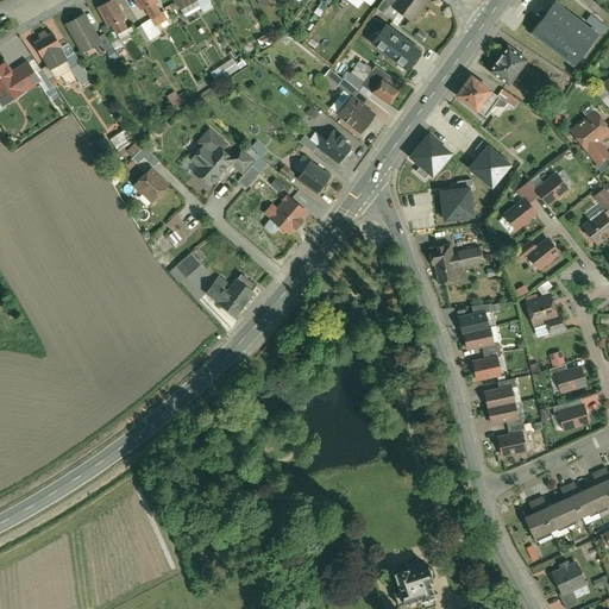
[(113,0),(110,0),(95,7),(106,26),(110,24),(114,32),(125,27),(120,18),(123,17),(113,0)]
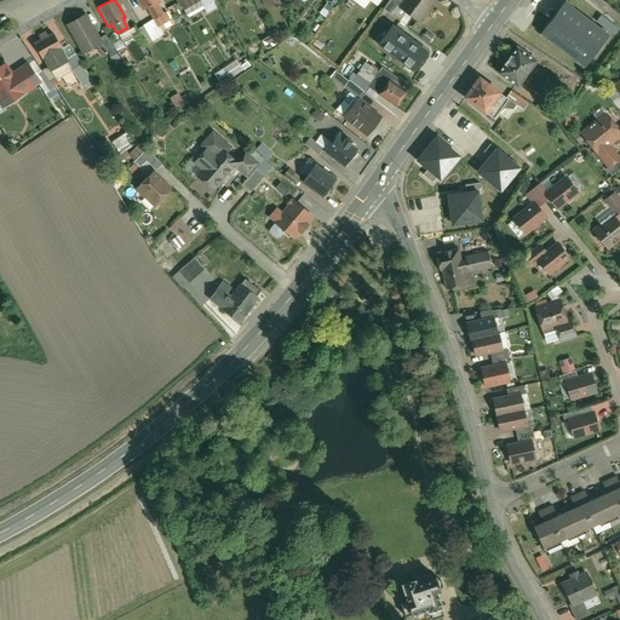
[(136,0),(142,9),(147,6),(153,18),(158,26),(168,19),(164,11),(161,12),(155,1),(155,0),(136,0)]
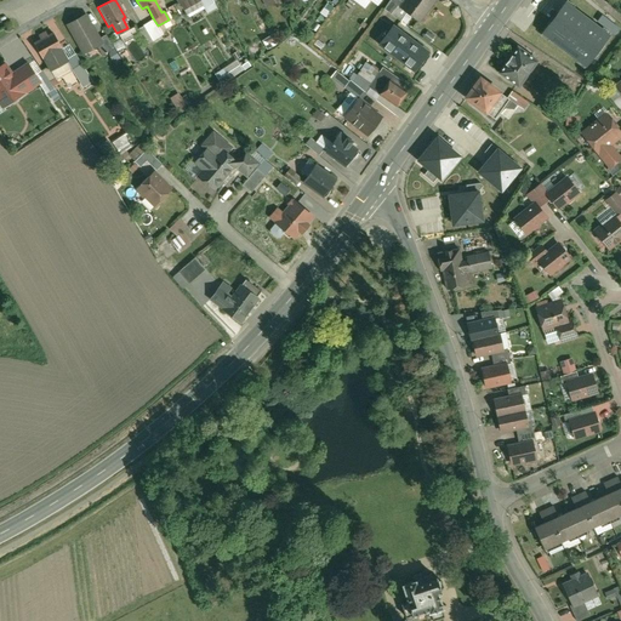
[(398,0),(387,0),(382,9),(391,13),(400,1),(398,0)]
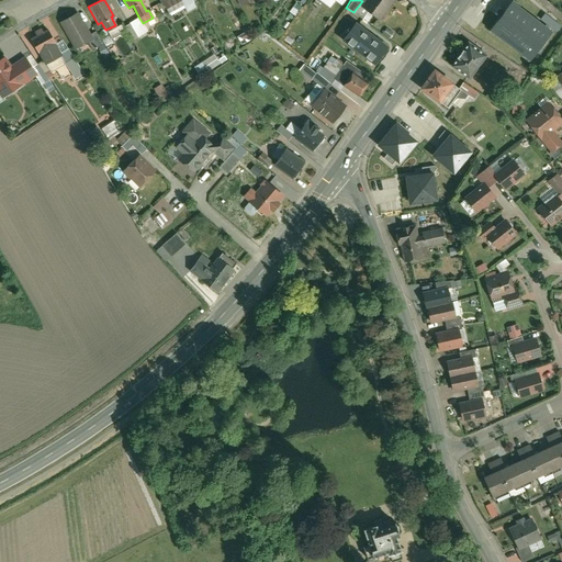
[(391,0),(364,0),(361,6),(378,19),(392,0),(391,0)]
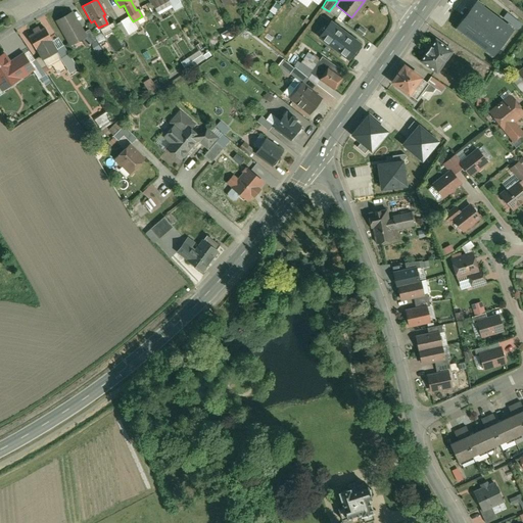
[(493,55),(513,30),(476,2),(457,28),(493,55)]
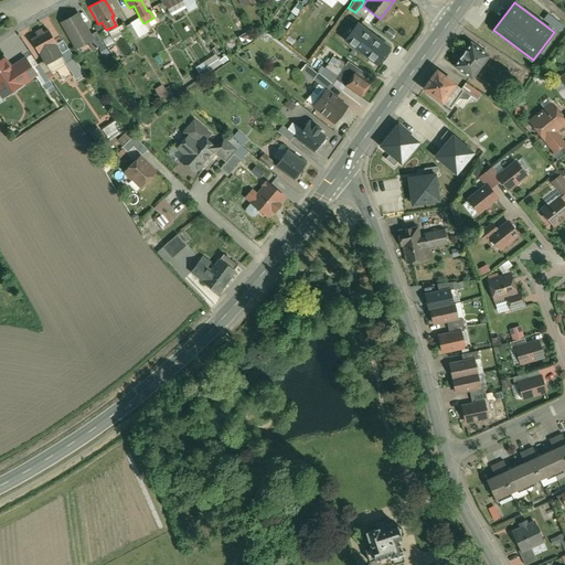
[(76,12),(60,22),(73,48),(86,40),(89,38),(88,34),(76,12)]
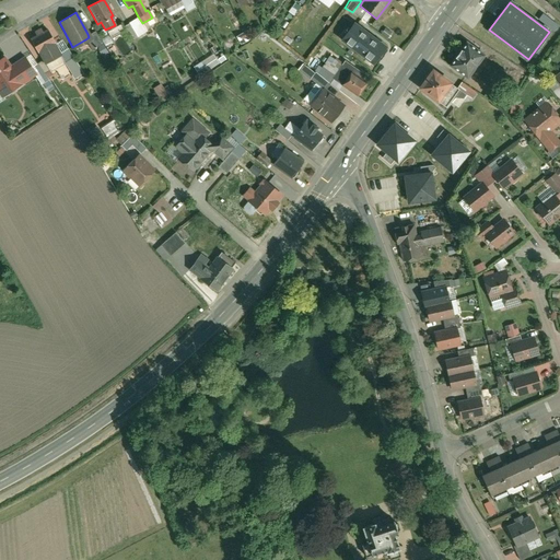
[(552,31),(557,24),(540,12),(536,19),(552,31)]
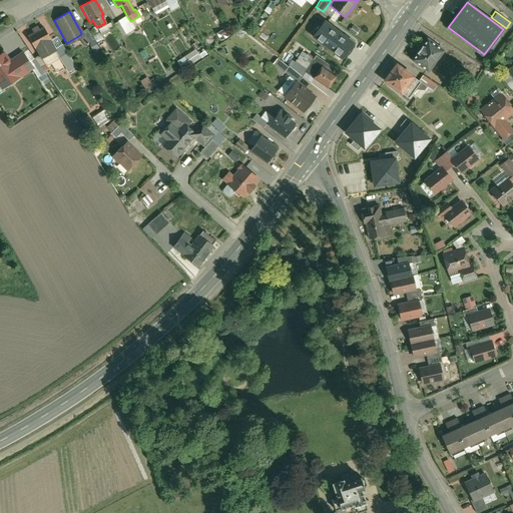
[(126,15),(112,23),(119,36),(134,28),(130,21),(126,15)]
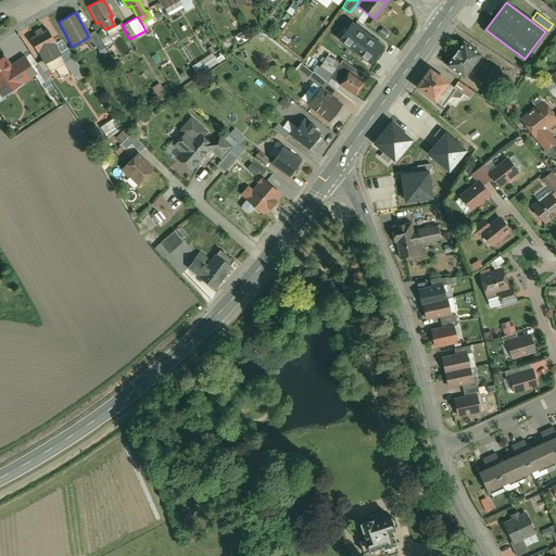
[(337,42),(369,66),(384,45),(352,21),(337,42)]
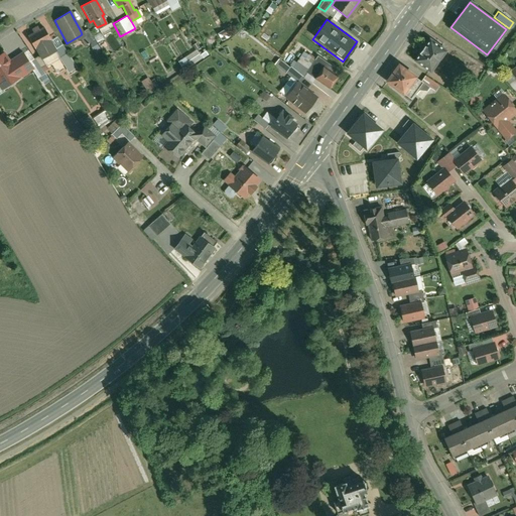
[(41,26),(27,34),(39,57),(54,49),(41,26)]
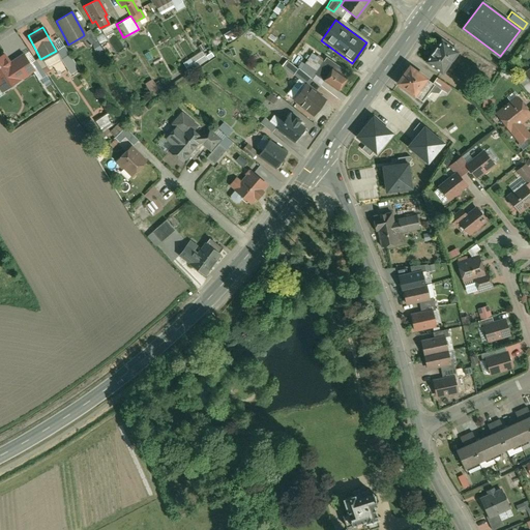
[(88,29),(83,32),(84,35),(81,37),(85,46),(94,40),(88,29)]
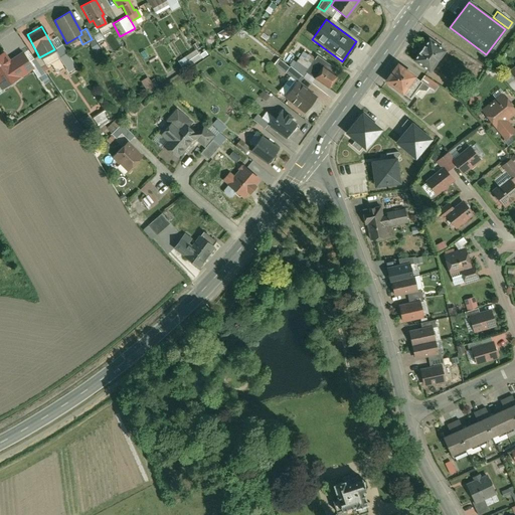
[(415,61),(433,73),(449,51),(431,39),(415,61)]
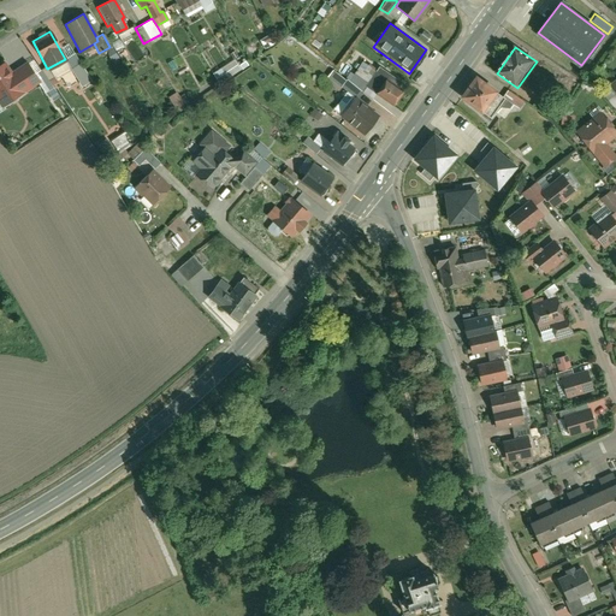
[(244,60),(236,65),(234,60),(211,71),(215,82),(248,67),(244,60)]
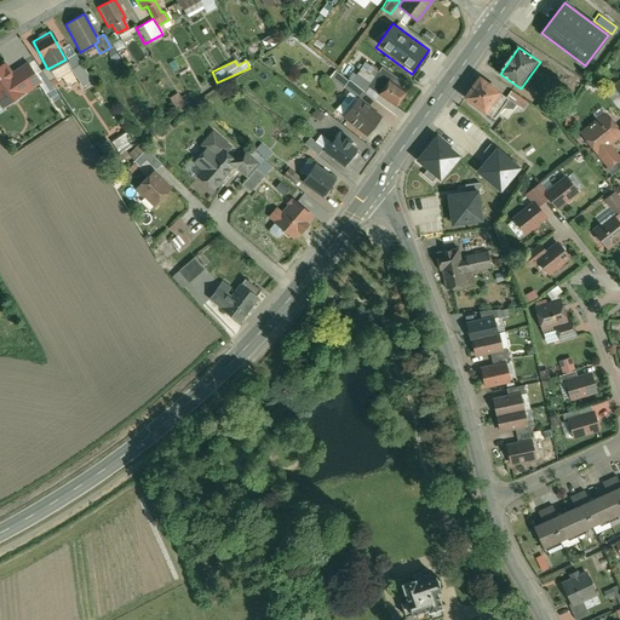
[(3,63),(0,64),(0,104),(36,82),(24,63),(9,73),(3,63)]
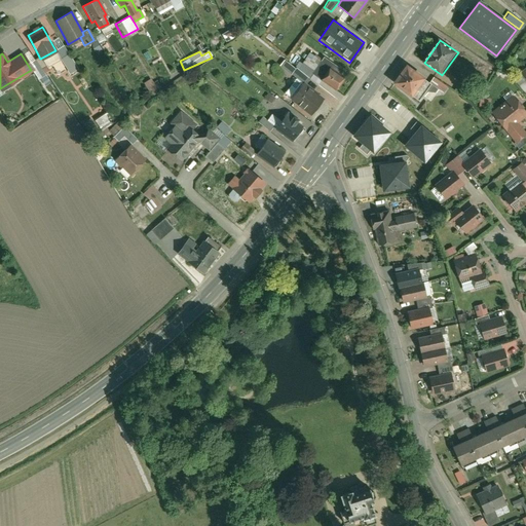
[(59,58),(67,73),(76,69),(68,53),(59,58)]
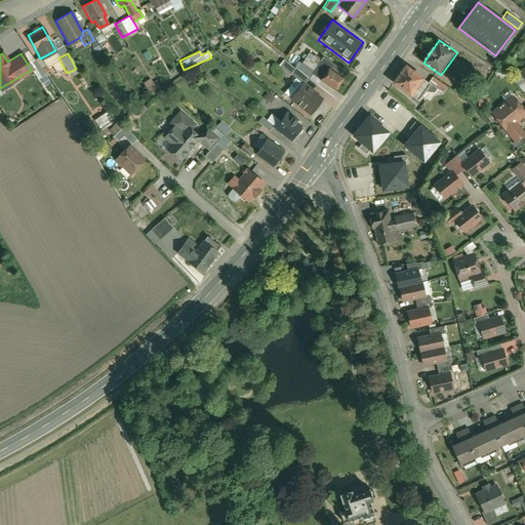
[(311,72),(333,88),(341,78),(336,74),(340,69),(322,55),(311,72)]
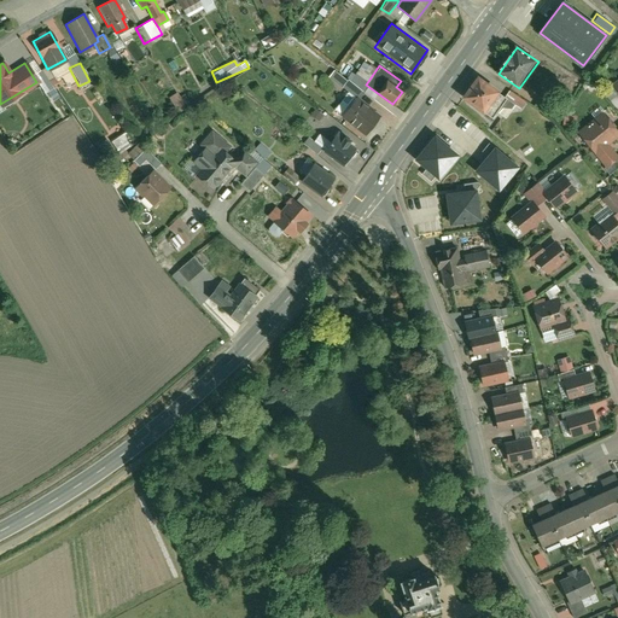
[(478,77),(464,97),(493,117),(507,98),(478,77)]
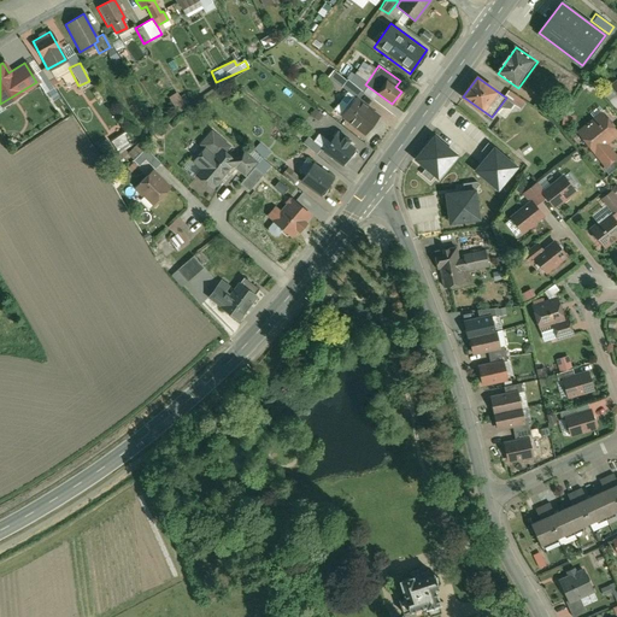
[(346,92),(356,99),(362,90),(346,78),(340,87),(346,92)]
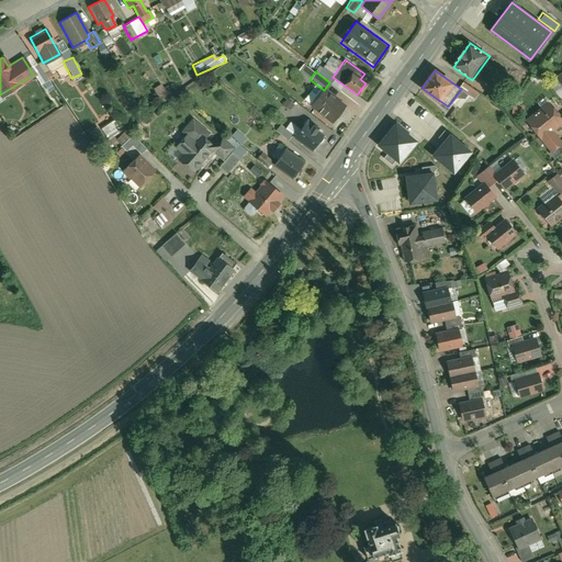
[(158,98),(166,94),(160,83),(153,87),(158,98)]
